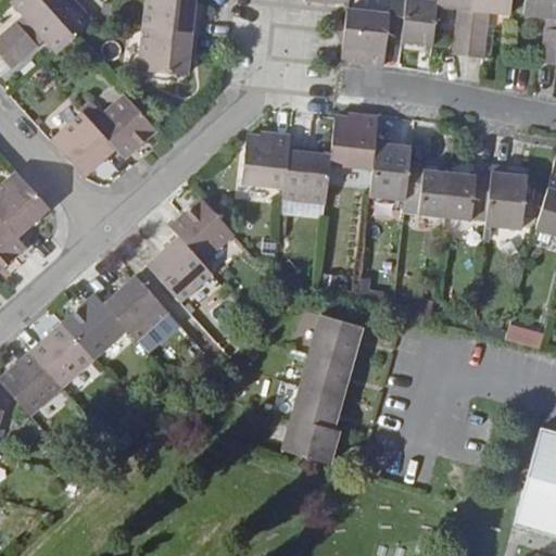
[(13,0),(12,2),(35,28),(66,0),(13,0)]
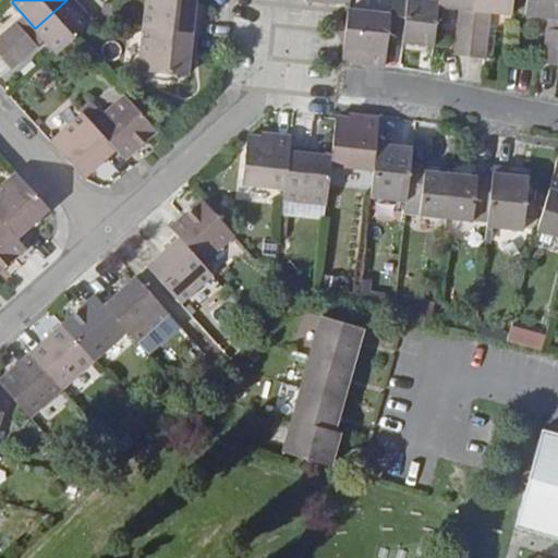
[(74,0),(67,0),(35,28),(46,39),(58,53),(75,39),(95,22),(74,0)]
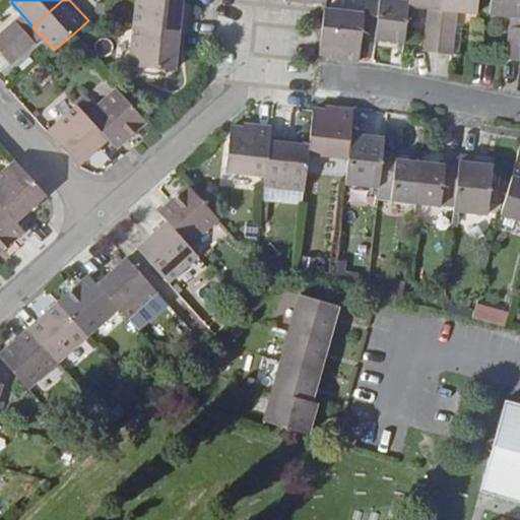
[(179,0),(136,0),(134,25),(182,30),(185,4),(179,3),(179,0)]
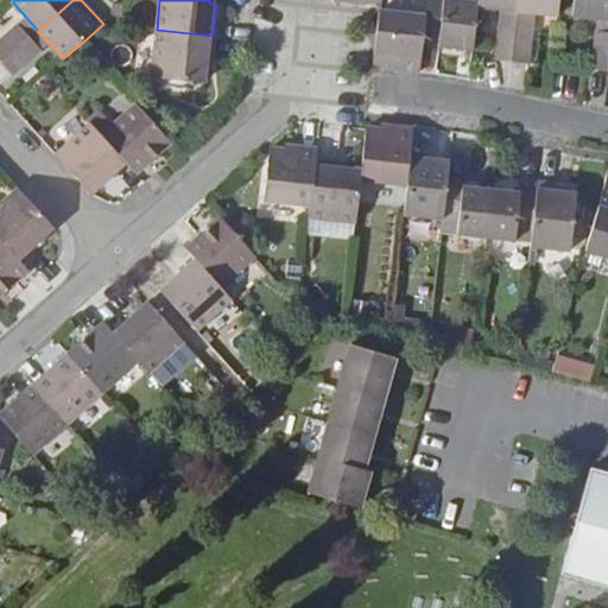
[(480,7),(481,1),(463,0),(429,0),(428,16),(425,37),(443,39),(442,46),(475,50),(480,7)]
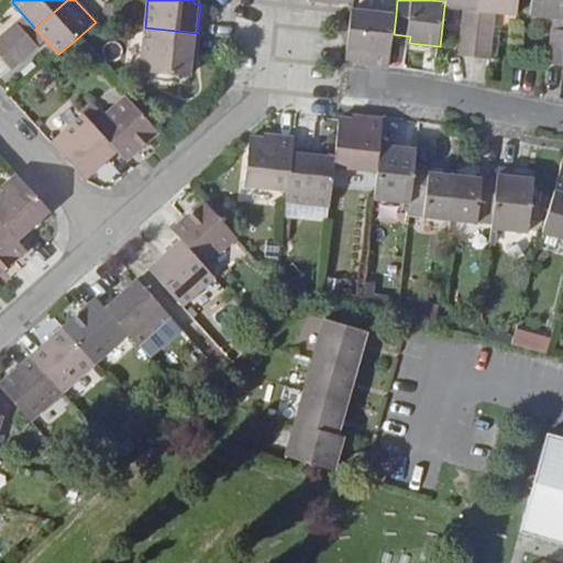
[(461,55),(477,56),(483,0),(444,0),(445,1),(444,7),(466,10),(461,55)]
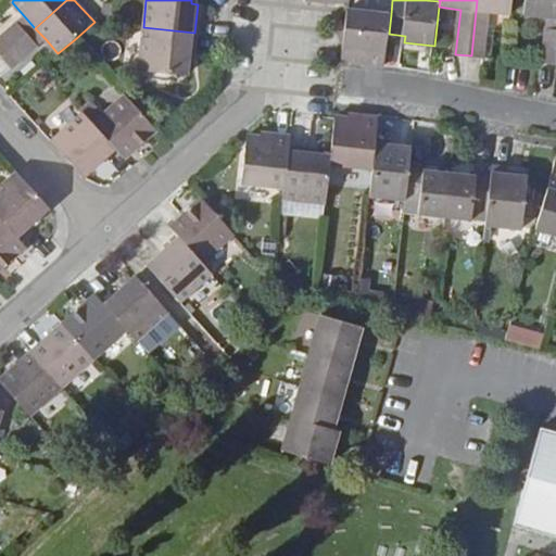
[(477,0),(471,55),(485,58),(492,13),(513,15),(514,0),(477,0)]
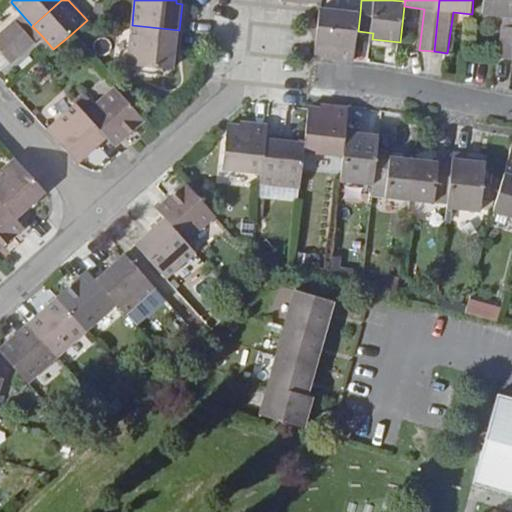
[(511,0),(485,0),(484,14),(504,16),(500,57),(511,58),(511,0)]
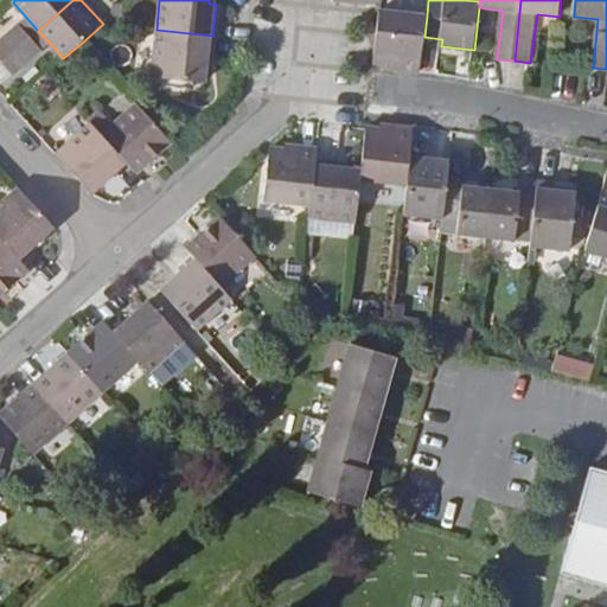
[(427,16),(381,10),(374,68),(420,72),(425,37),(427,16)]
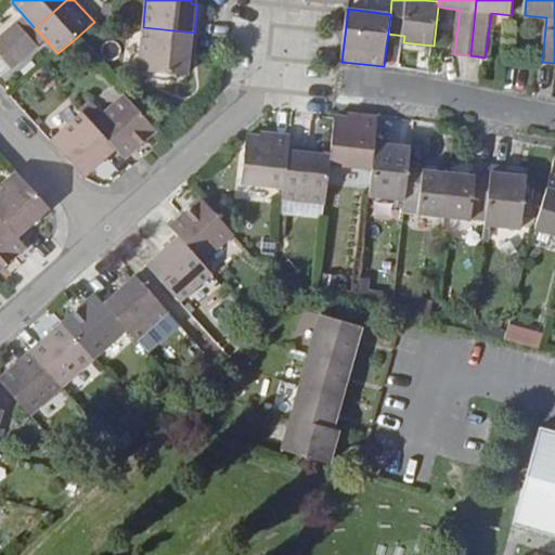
[(0,36),(0,56),(1,59),(27,35),(16,23),(0,36)]
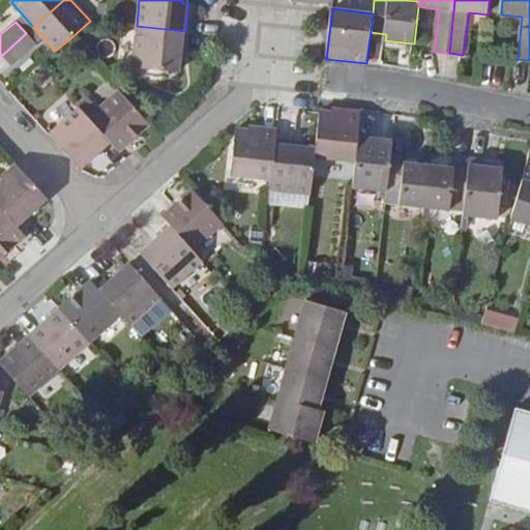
[(185,31),(137,26),(133,67),(175,71),(176,61),(181,61),(185,31)]
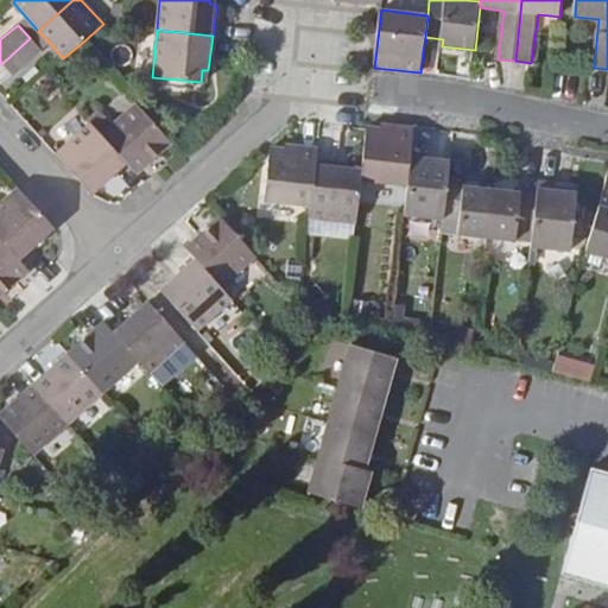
[(38,31),(30,38),(40,51),(50,43),(38,31)]
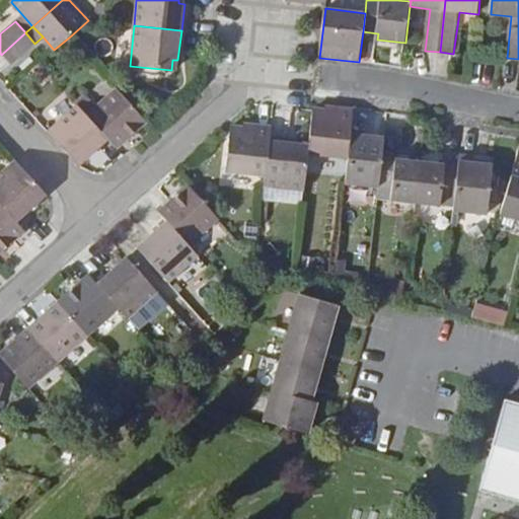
[(34,44),(25,32),(1,55),(12,66),(36,45),(34,44)]
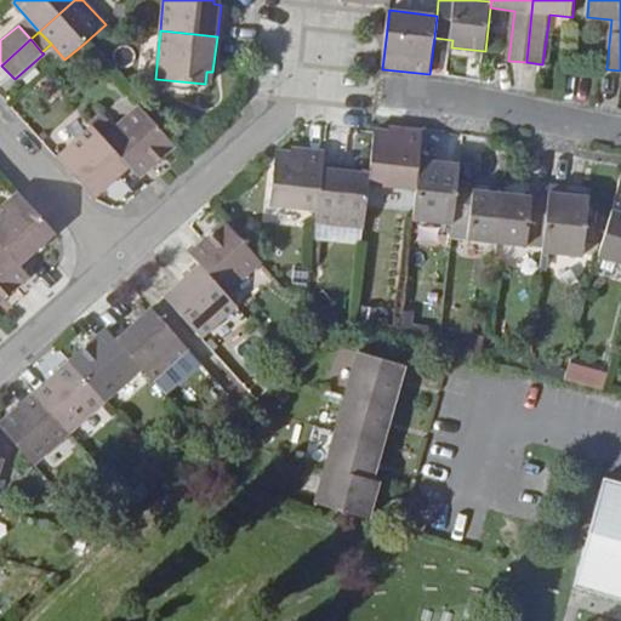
[(140,107),(104,138),(130,166),(140,178),(176,146),(140,107)]
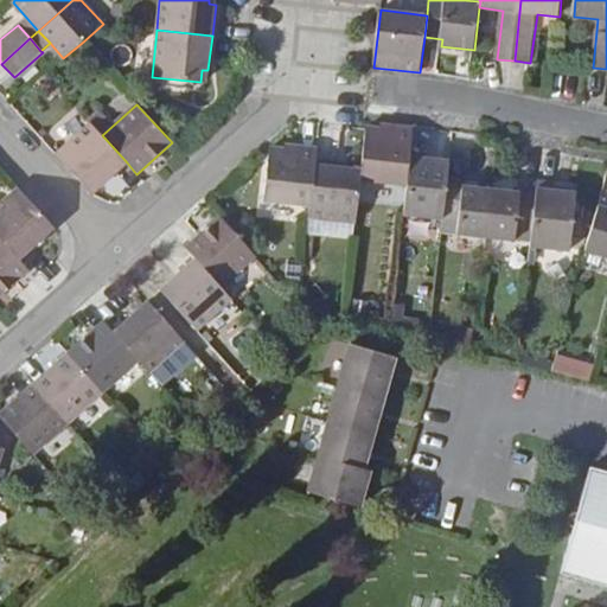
[(93,195),(127,163),(102,135),(90,123),(57,154),(93,195)]
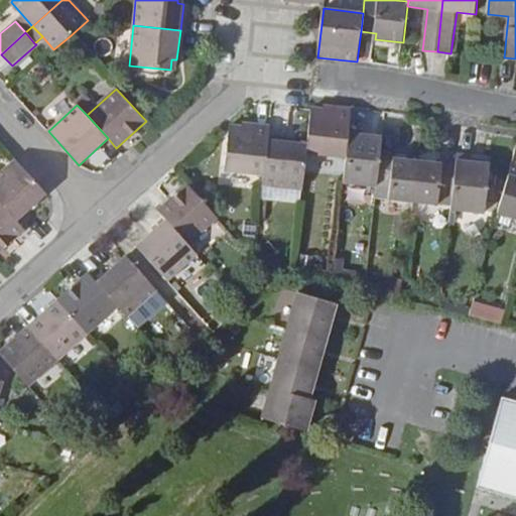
[(324,110),(311,110),(308,147),(307,154),(347,158),(349,134),(352,109),(325,106),(324,110)]
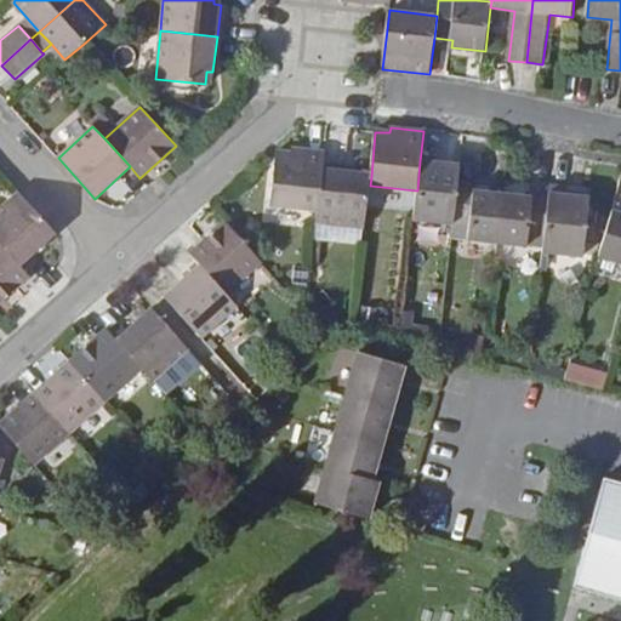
[(273,206),(318,211),(324,154),(292,151),(292,157),(279,154),(273,206)]
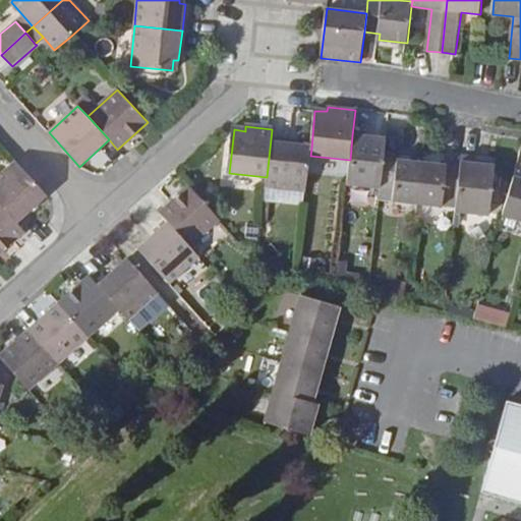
[(347,184),(384,188),(388,153),(389,139),(352,135),(350,160),(347,184)]
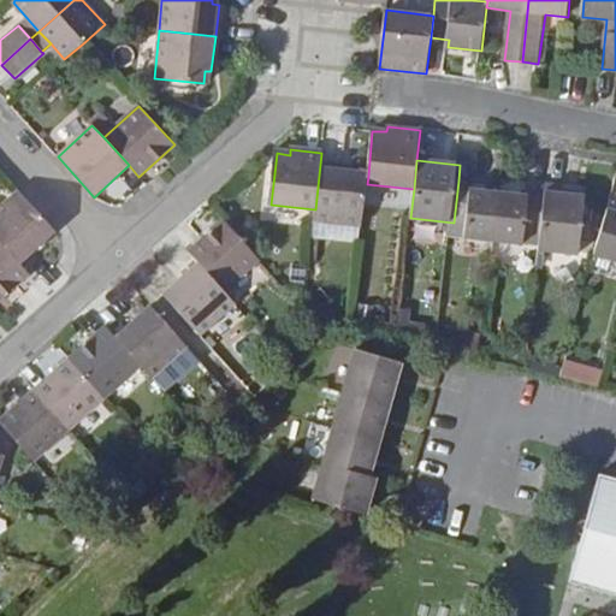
[(367,184),(368,176),(353,173),(354,167),(320,164),(315,209),(314,223),(362,227),(367,184)]
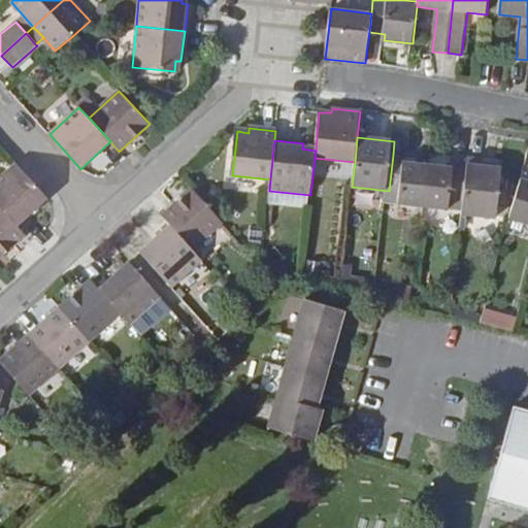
[(400,204),(426,207),(431,165),(404,163),(404,157),(393,155),(389,191),(401,193),(400,204)]
